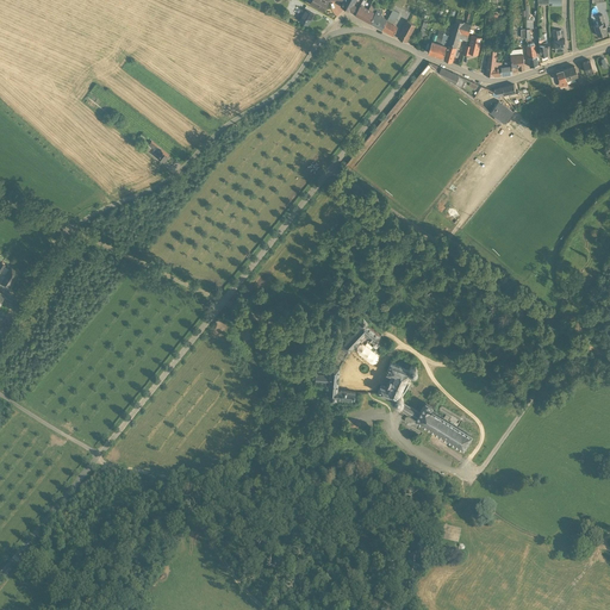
[(307,0),(311,1),(310,4),(323,11),(329,0),(307,0)]
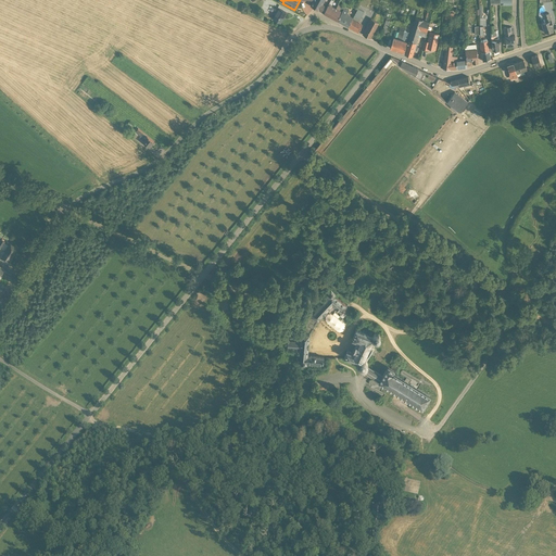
[(318,10),(325,0),(311,0),(313,1),(311,5),(318,10)]
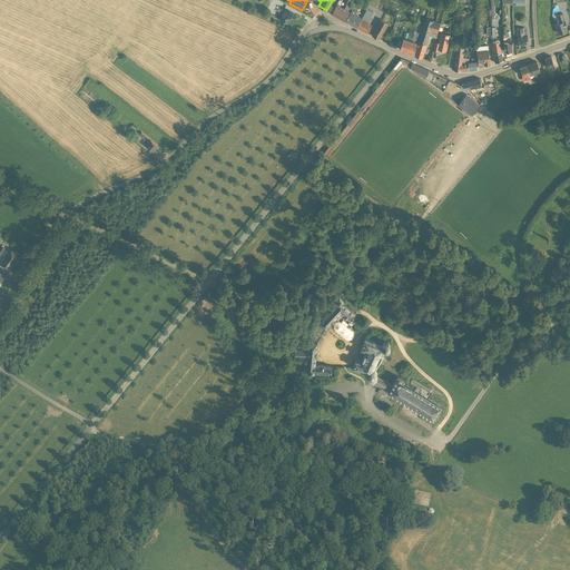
[(338,0),(337,3),(332,13),(345,20),(351,11),(341,6),(340,5),(342,1),(340,0),(338,0)]
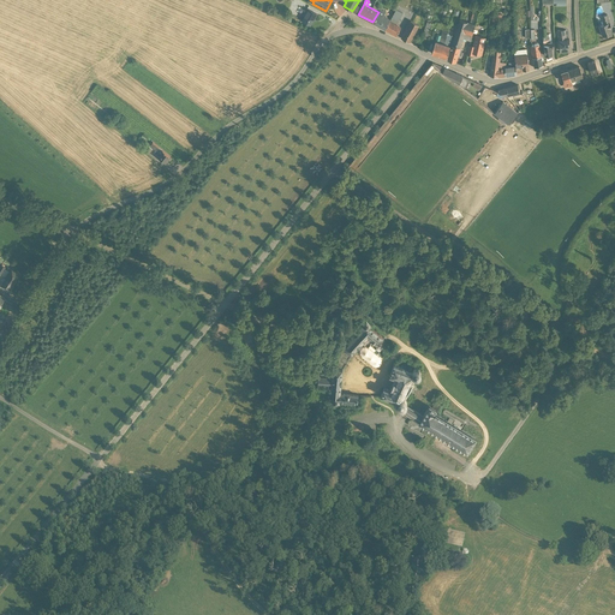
[(386,12),(377,7),(375,11),(378,12),(372,22),(384,29),(390,19),(383,16),(386,12)]
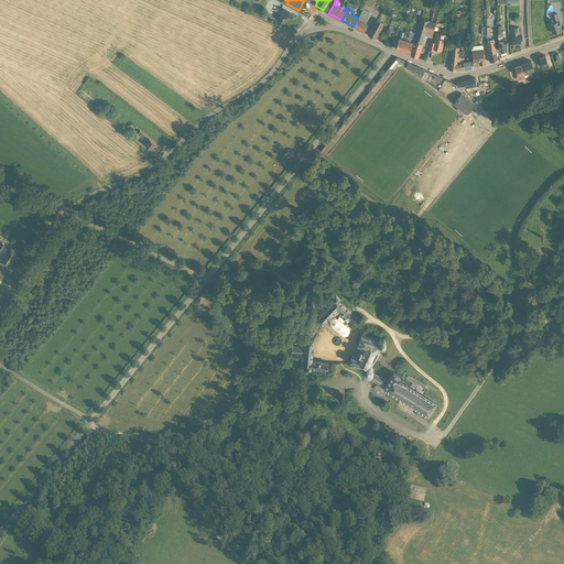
[(290,13),(281,8),(278,14),(279,15),(277,19),(284,23),(290,13)]
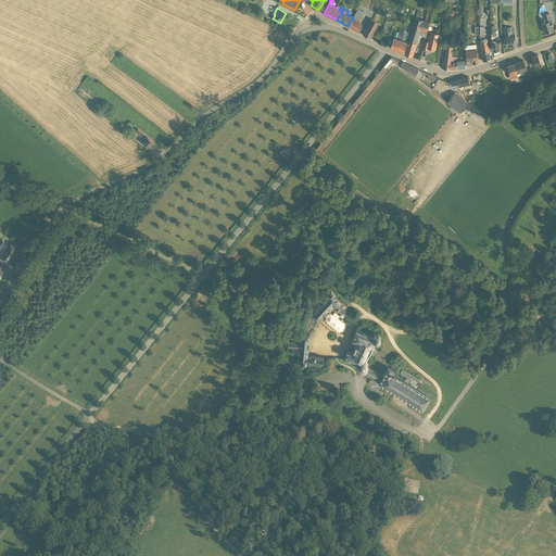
[(364,12),(357,9),(353,17),(348,26),(358,33),(363,24),(358,22),(364,12)]
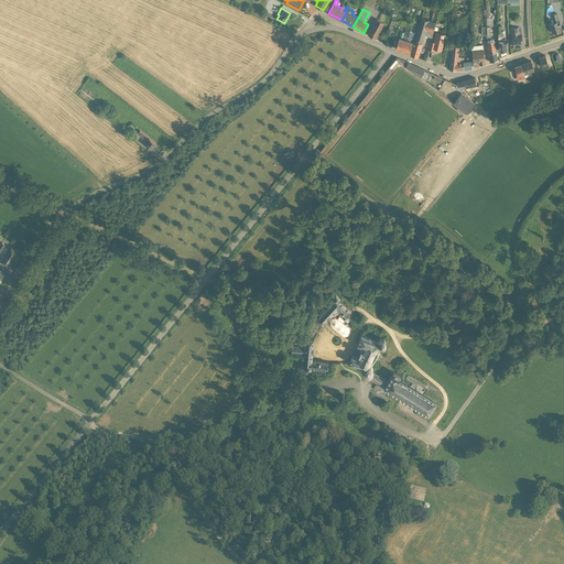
[(549,23),(552,33),(561,30),(560,25),(561,25),(556,13),(551,15),(553,22),(549,23)]
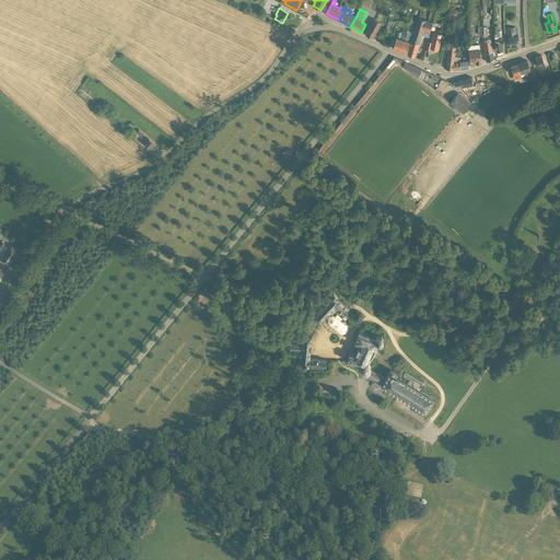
[(395,19),(389,16),(388,20),(385,30),(385,31),(385,32),(389,33),(395,19)]
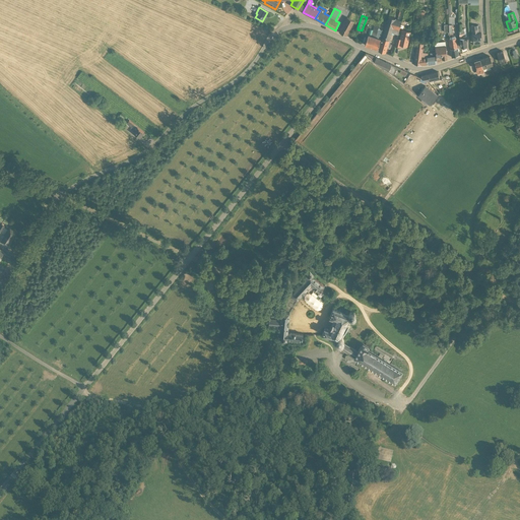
[(401,21),(401,20),(388,16),(378,51),(385,53),(391,33),(398,35),(401,21)]
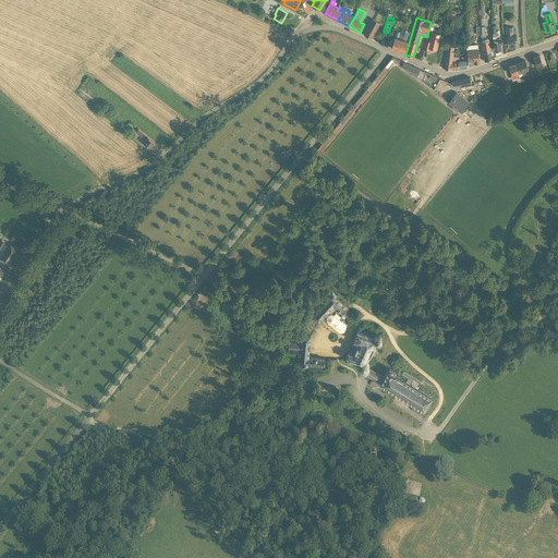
[(364,35),(371,38),(379,23),(372,19),(364,35)]
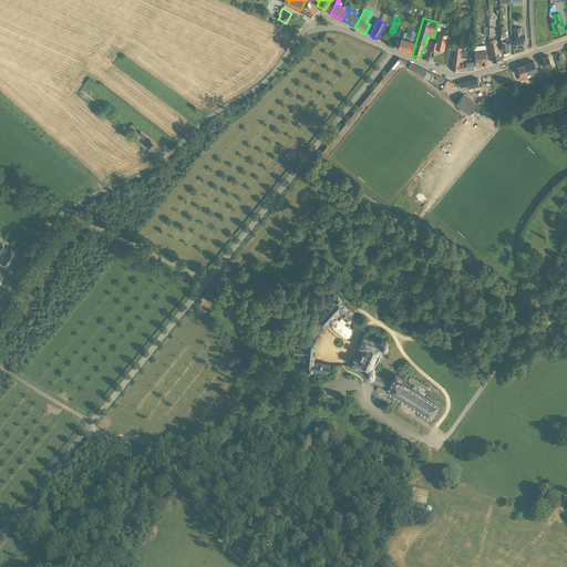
[(405,52),(412,31),(414,26),(412,24),(412,26),(405,23),(404,26),(408,27),(406,32),(403,32),(398,49),(405,52)]
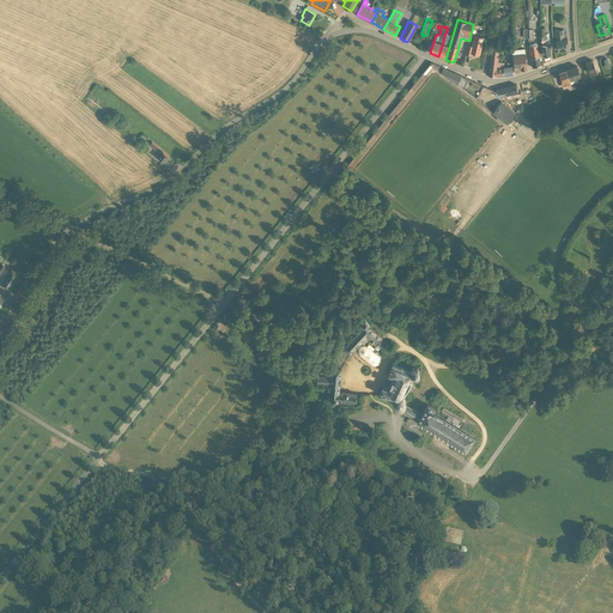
[(535,38),(534,38),(534,28),(529,28),(529,41),(529,46),(528,46),(528,48),(530,58),(540,56),(538,44),(535,44),(535,38)]
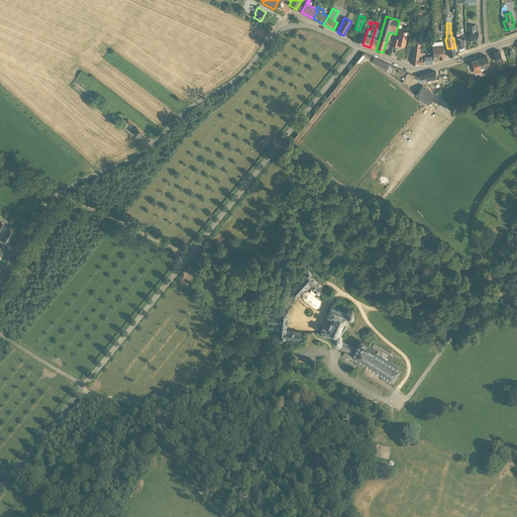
[(458,29),(458,23),(456,23),(456,29),(455,29),(455,37),(457,46),(464,45),(463,40),(464,40),(463,35),(463,34),(462,28),(458,29)]
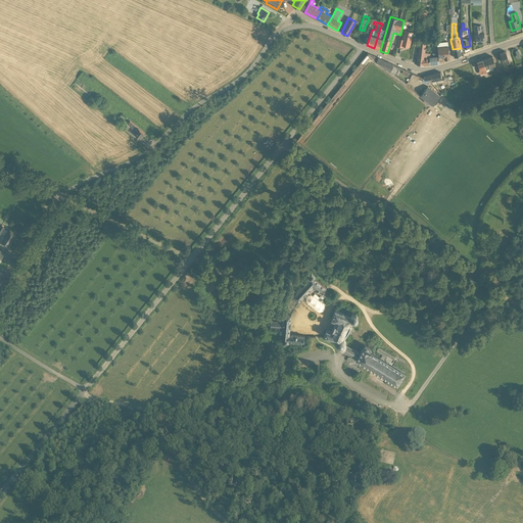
[(476,43),(483,42),(483,38),(484,38),(484,33),(481,34),(480,26),(473,26),(474,35),(475,35),(476,43)]
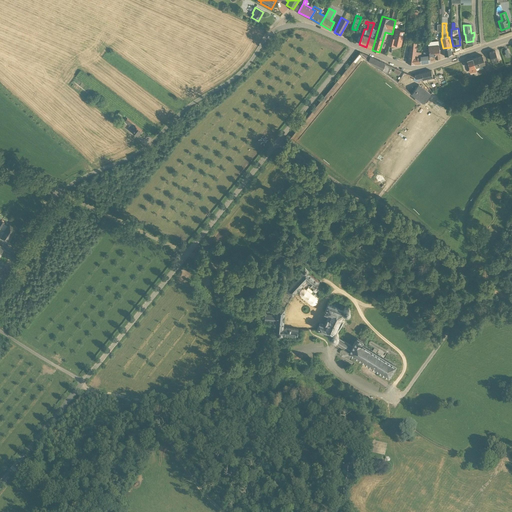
[(377,30),(372,28),(366,47),(371,48),(372,48),(377,30)]
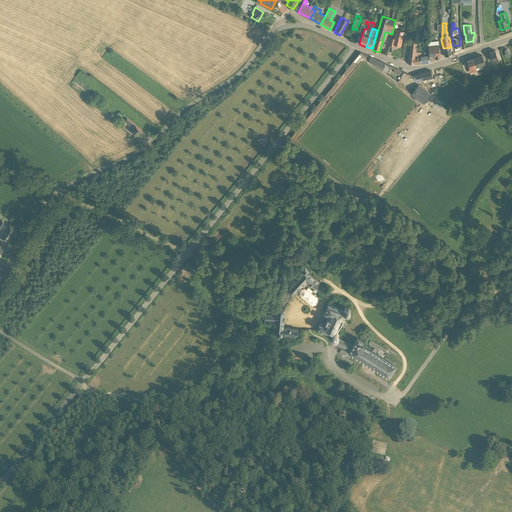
[(391,37),(389,45),(394,46),(395,44),(401,46),(404,31),(395,29),(393,38),(391,37)]
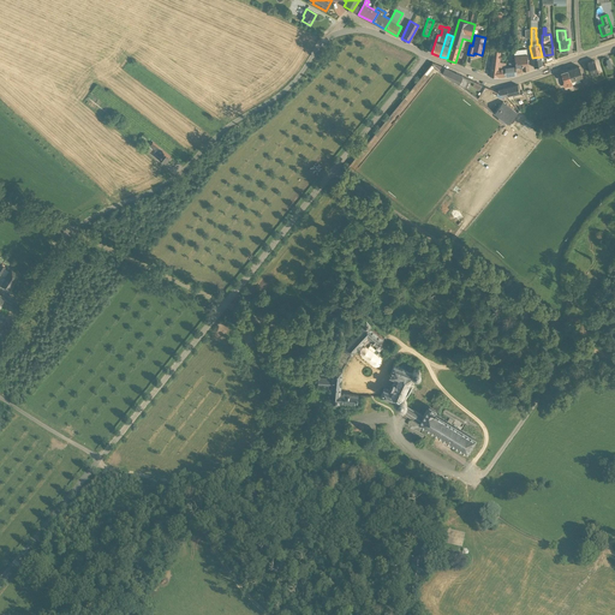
[(501,55),(501,49),(493,48),(489,76),(497,77),(505,76),(503,66),(506,66),(506,63),(500,61),(500,58),(501,58),(502,55),(501,55)]
